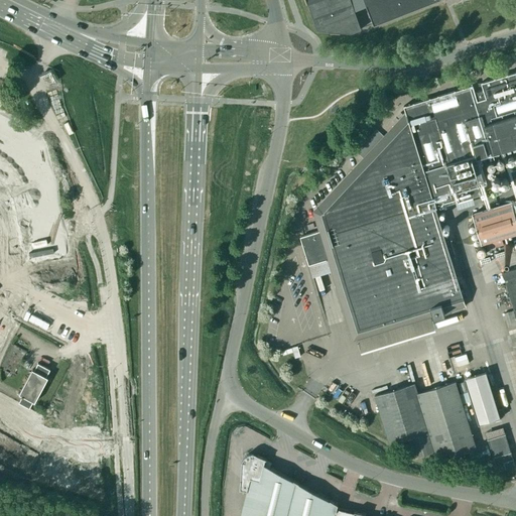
[(307,0),(318,30),(352,32),(361,29),(354,9),(350,0),(307,0)]
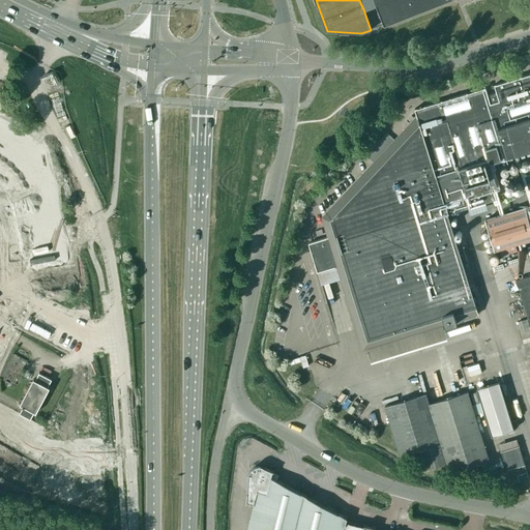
[(359,0),(363,9),(376,5),(384,26),(449,0),(359,0)]
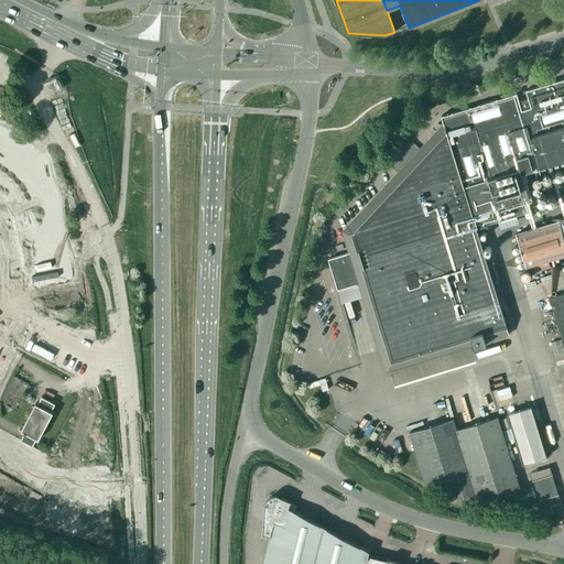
[(563,78),(525,90),(528,98),(519,101),(516,94),(441,116),(444,125),(343,231),(349,252),(328,259),(337,289),(358,283),(386,372),(474,345),(475,347),(486,343),(486,342),(509,335),(492,281),(497,279),(490,257),(487,246),(483,247),(476,227),(528,212),(525,204),(530,202),(521,173),(563,160),(563,177),(553,182),(559,196),(561,198),(563,199),(563,292),(550,297),(563,345),(563,78)]
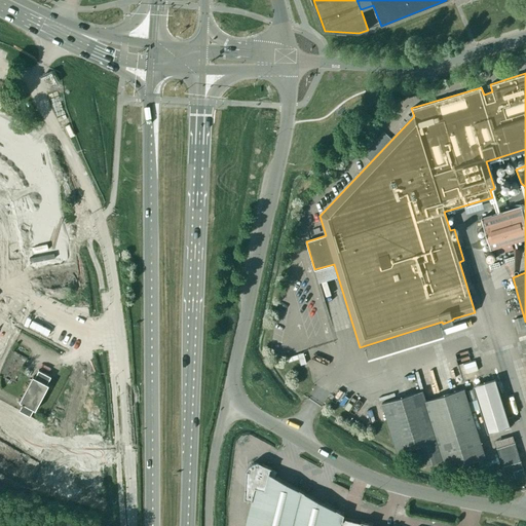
[(0,119),(0,181),(6,185),(21,264),(52,258),(52,261),(58,260),(58,257),(66,256),(53,188),(51,177),(49,165),(45,156),(40,149),(31,139),(25,135),(0,119)]
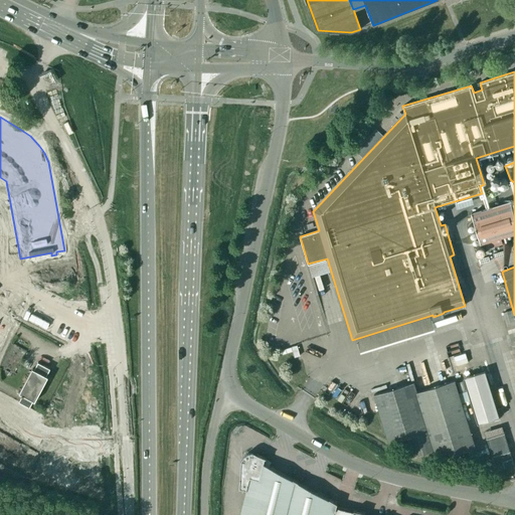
[(514,201),(511,203),(511,202),(471,214),(480,244),(485,243),(487,249),(503,244),(501,238),(514,233),(514,201)]
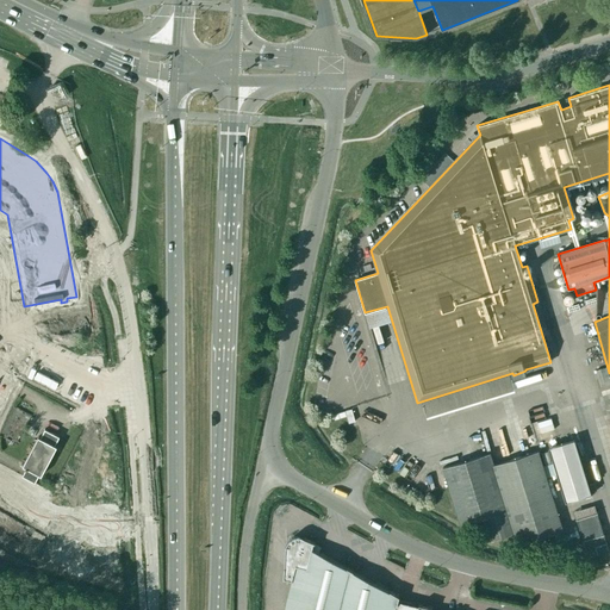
[(609,379),(609,378),(607,367),(599,369),(604,381),(609,379)]
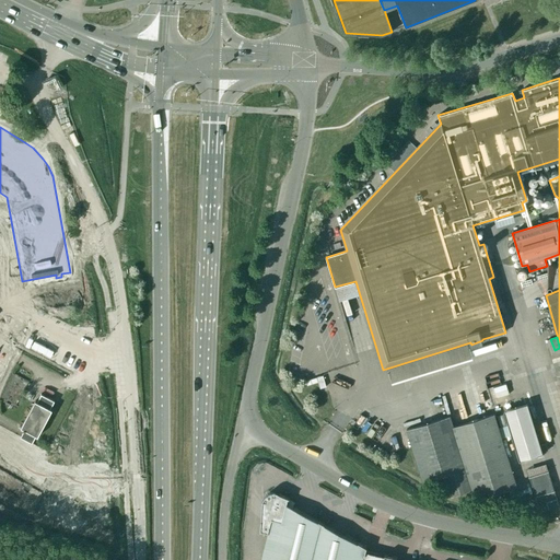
[(0,399),(15,408),(30,382),(14,374),(0,399)]
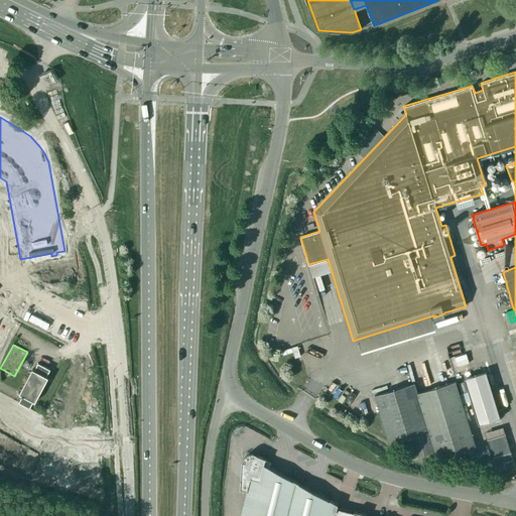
[(50,369),(38,363),(34,370),(33,369),(20,393),(23,395),(19,402),(21,403),(19,407),(24,410),(26,406),(29,407),(33,400),(35,401),(48,377),(46,376),(50,369)]
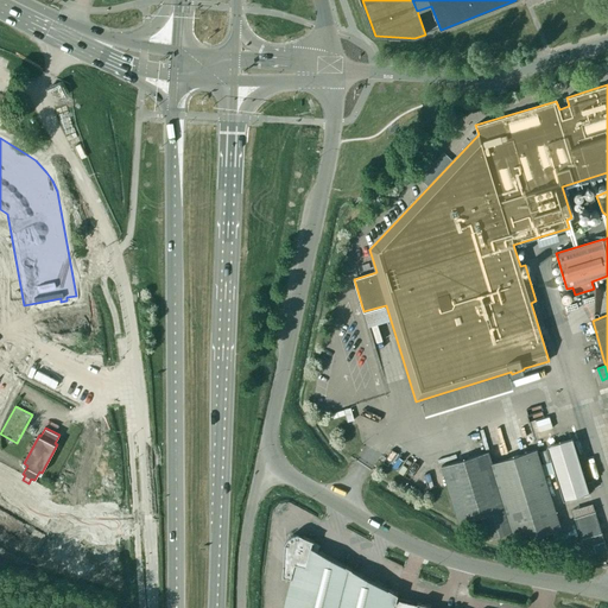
[(587,483),(572,438),(548,447),(564,500),(589,492),(596,491),(593,481),(587,483)]
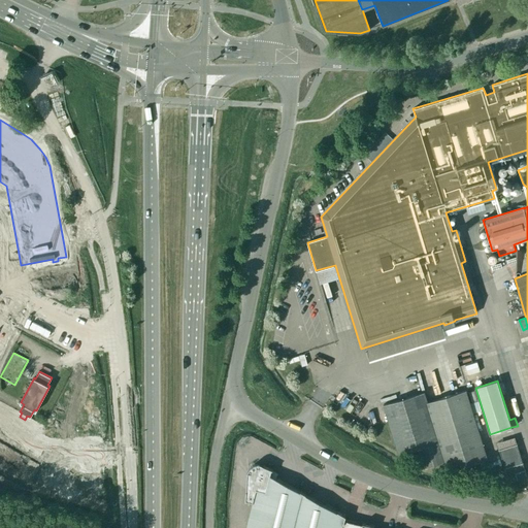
[(488,459),(466,391),(442,398),(439,389),(424,394),(424,393),(383,406),(399,456),(419,450),(425,469),(446,462),(449,471),(488,459)]
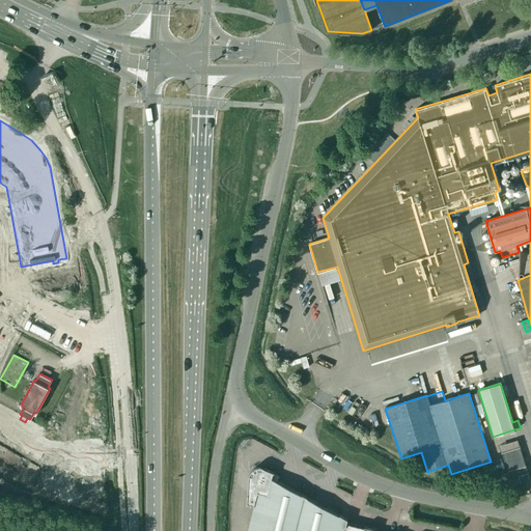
[(474,406),(480,403),(477,393),(471,395),(474,406)]
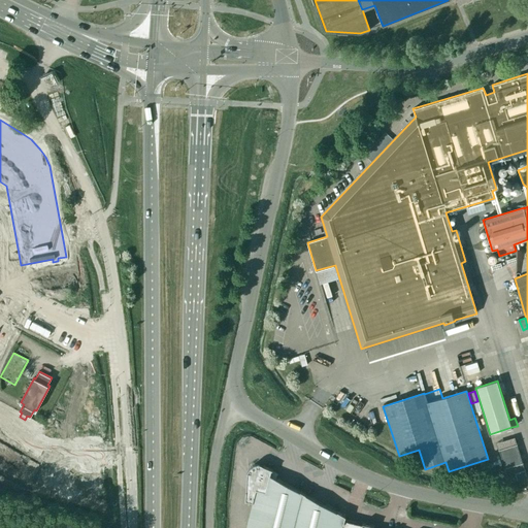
[(0,441),(6,443),(12,429),(0,424),(0,441)]
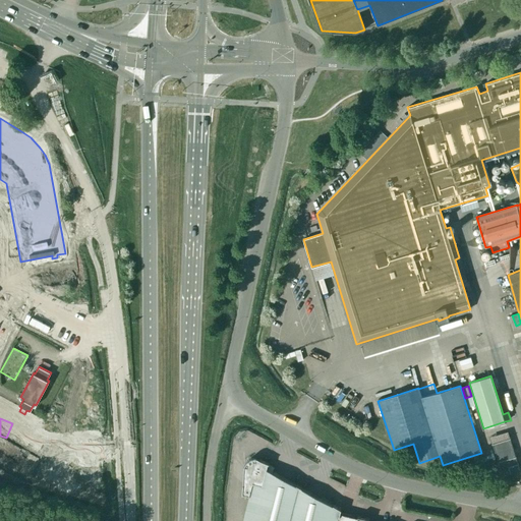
[(520,470),(510,438),(493,444),(503,476),(520,470)]
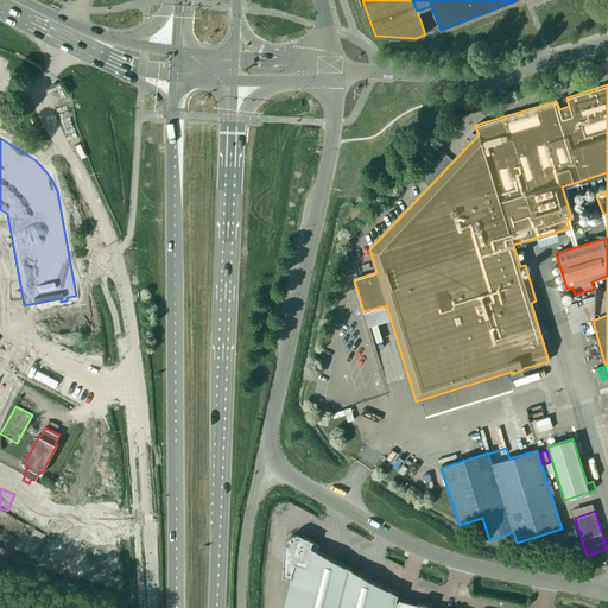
[(292,572),(283,607),(416,607),(417,603),(397,599),(398,594),(311,546),(312,540),(303,536),(301,536),(299,534),(297,534),(295,536),(292,536),(290,538),(287,540),(286,543),(285,545),(284,570),(292,572)]
